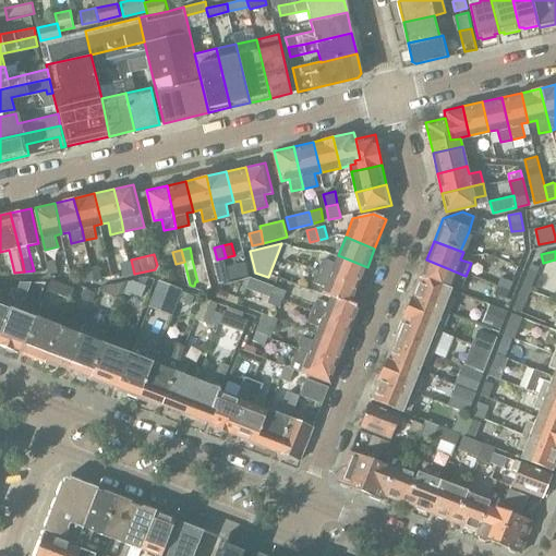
[(330,275),(360,286),(367,267),(338,255),(335,262),(324,257),(318,270),(330,275)]
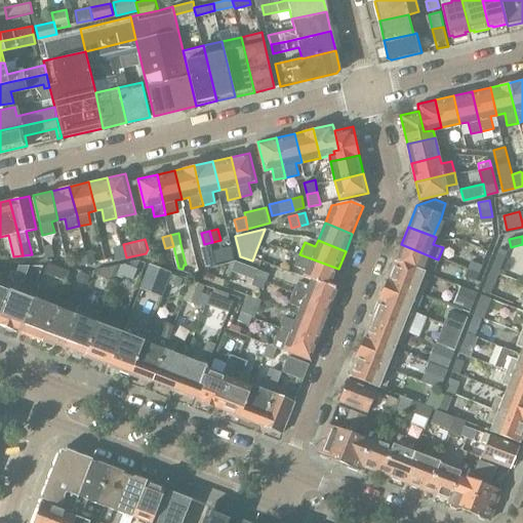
[(44,245),(47,257),(55,255),(52,243),(44,245)]
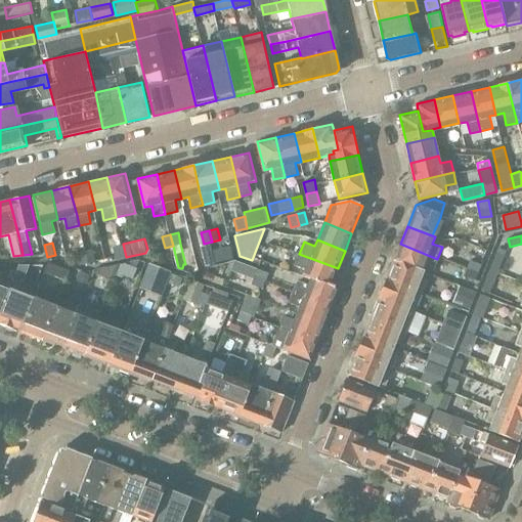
[(113,246),(116,256),(116,259),(126,257),(123,244),(113,246)]
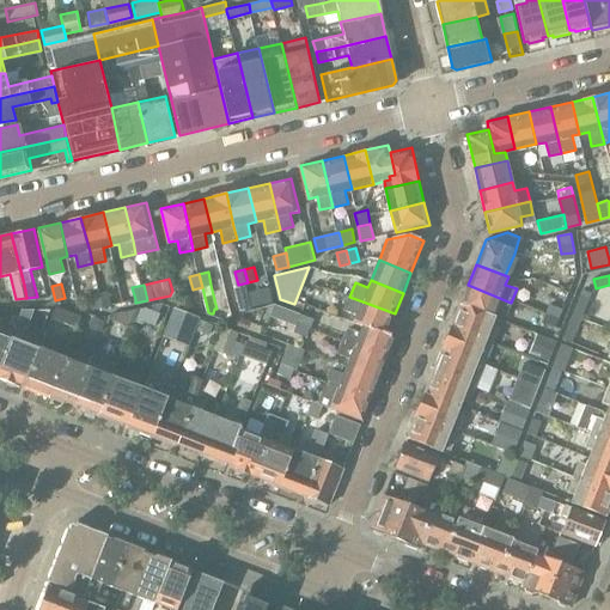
[(245,285),(236,287),(242,310),(250,307),(245,285)]
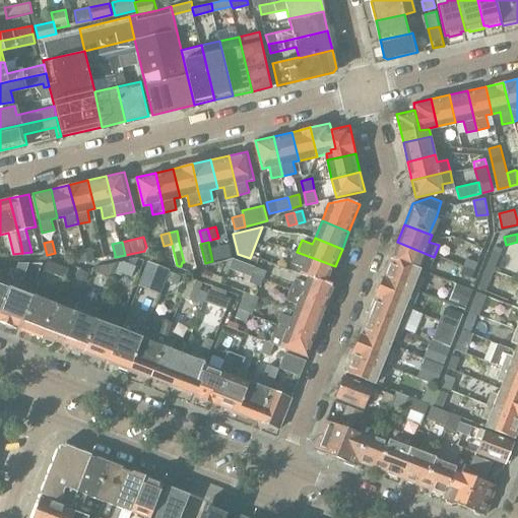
[(390,259),(417,269),(421,263),(430,266),(434,257),(397,242),(390,259)]
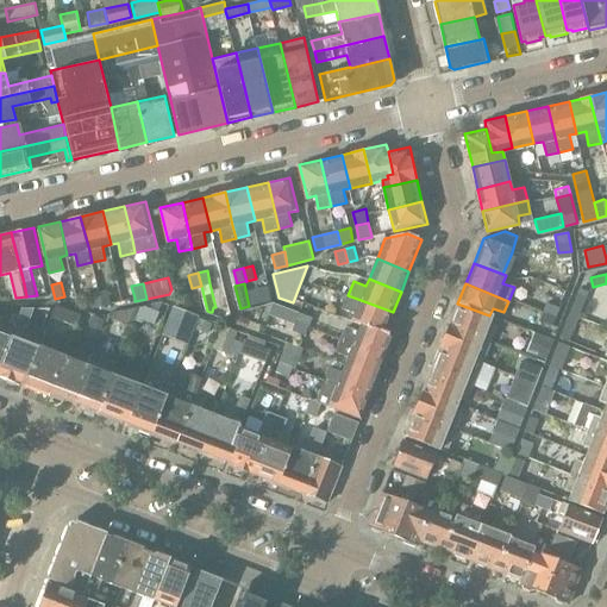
[(580,315),(590,292),(581,288),(571,312),(580,315)]
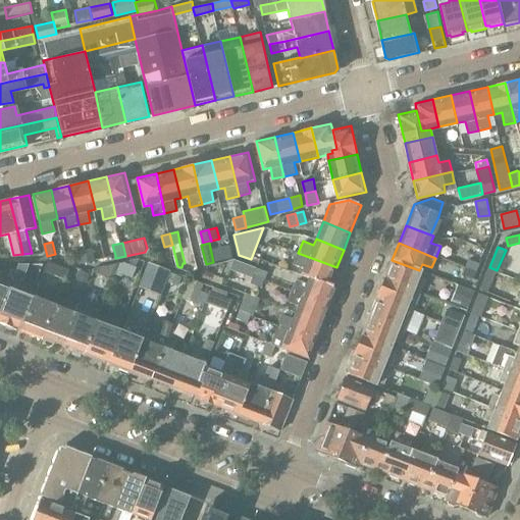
[(93,248),(85,250),(88,261),(95,260),(93,248)]
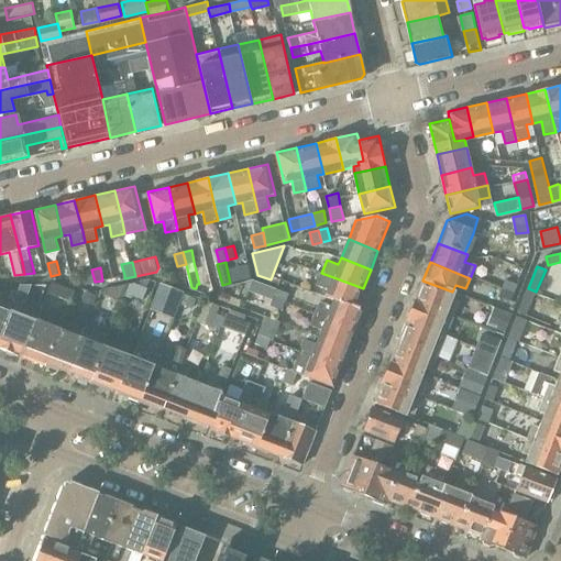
[(95,282),(91,270),(83,271),(86,284),(95,282)]
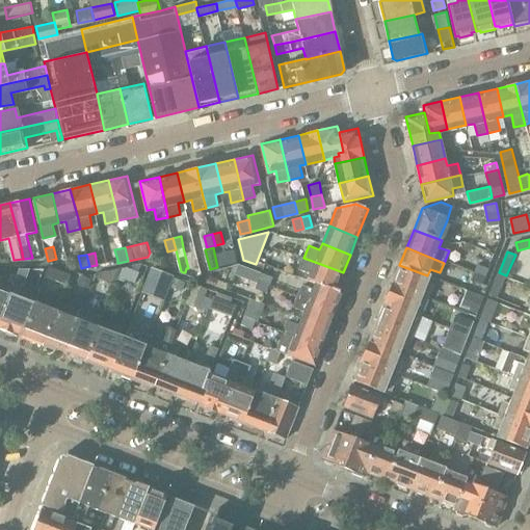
[(315,283),(340,292),(341,289),(337,288),(343,272),(315,262),(303,258),(299,268),(311,272),(308,280),(315,283)]
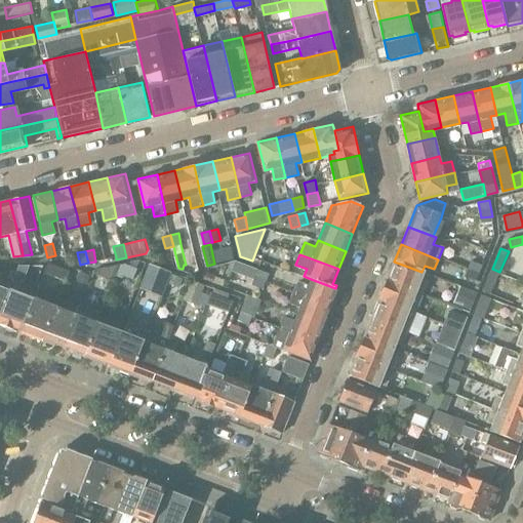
[(254,277),(266,281),(269,273),(235,259),(231,270),(234,271),(254,279),(254,277)]
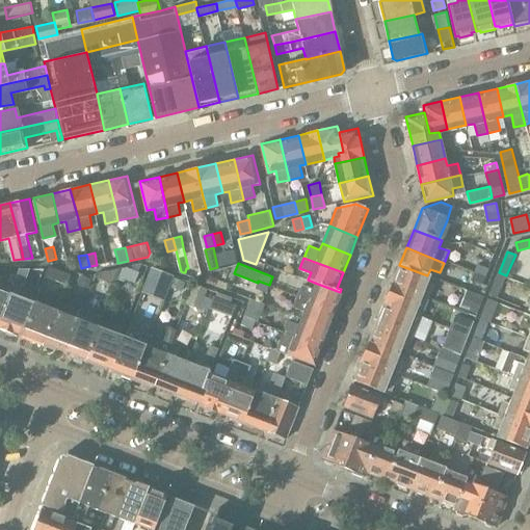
[(46,275),(67,284),(70,273),(50,265),(46,275)]
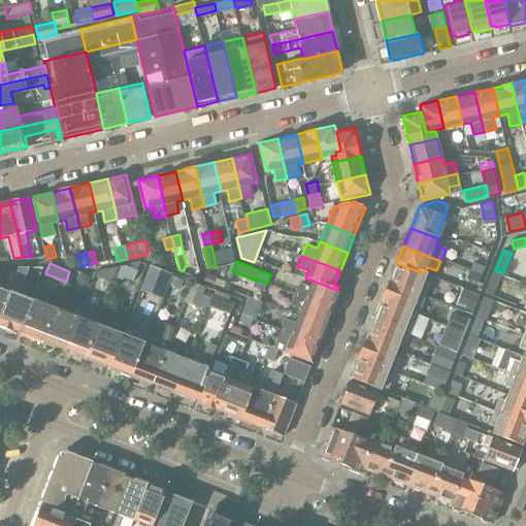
[(396,263),(389,283),(425,297),(429,285),(422,282),(425,274),(424,274),(424,273),(396,263)]
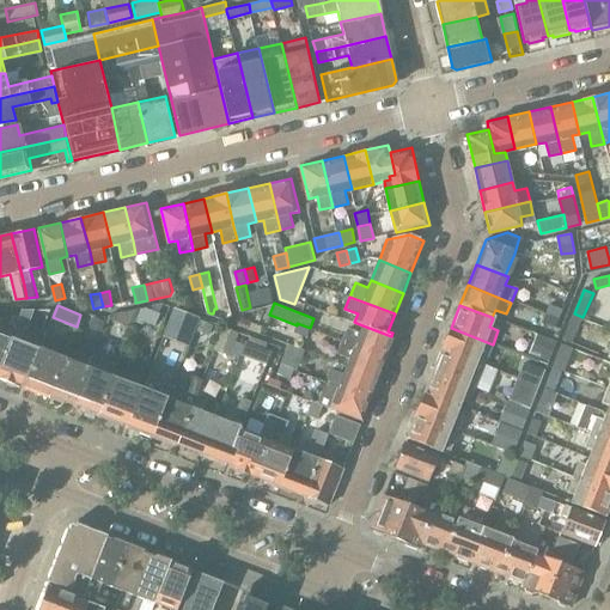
[(550,305),(547,315),(560,319),(563,310),(550,305)]
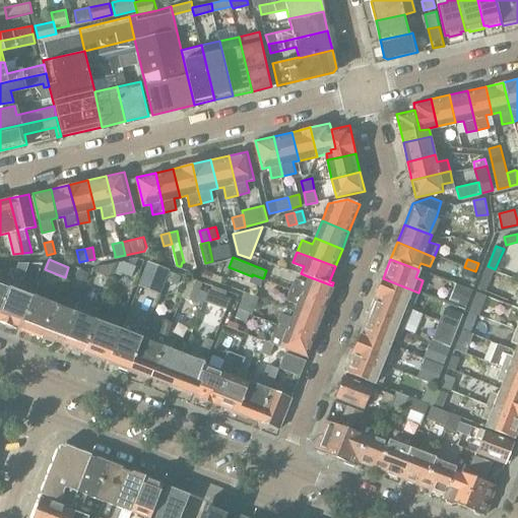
[(118,262),(116,267),(133,274),(136,265),(124,260),(118,262)]
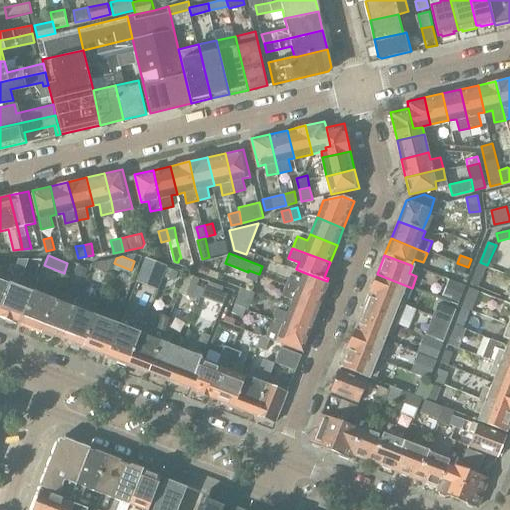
[(142,267),(141,269),(162,276),(167,264),(155,260),(146,256),(142,267)]
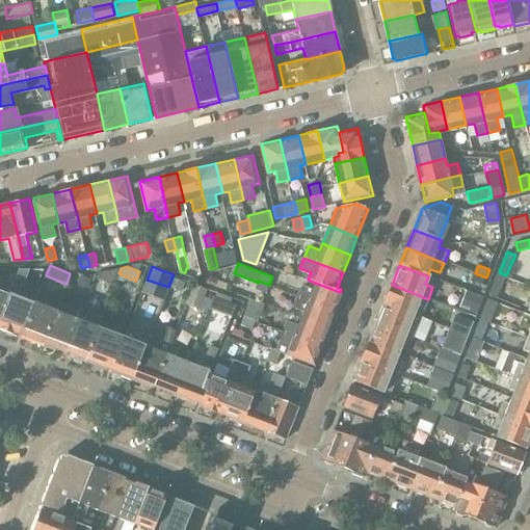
[(29,268),(21,268),(19,268),(14,282),(23,285),(29,268)]
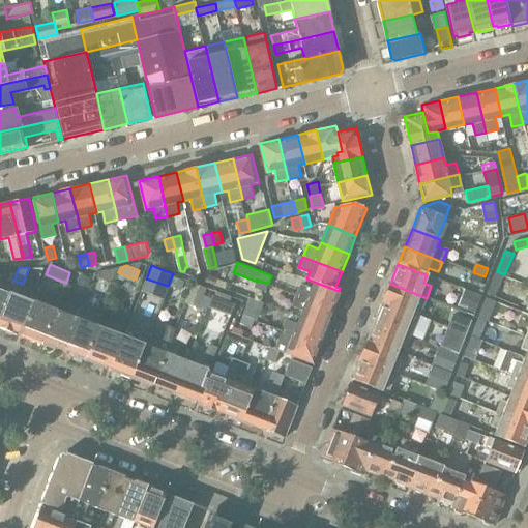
[(93,276),(113,285),(118,272),(120,267),(94,273),(93,276)]
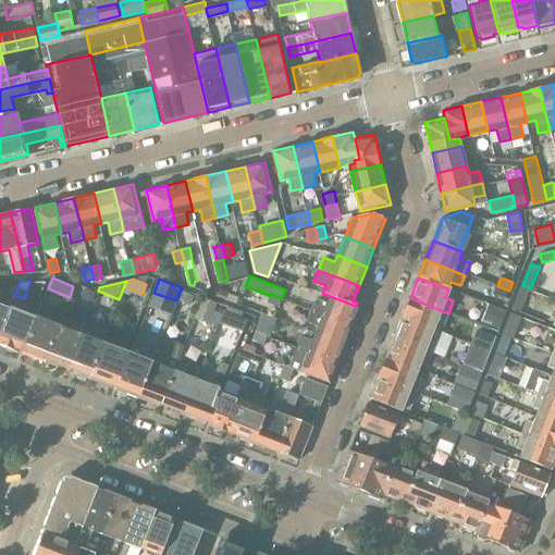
[(522,285),(513,308),(521,312),(530,288),(522,285)]
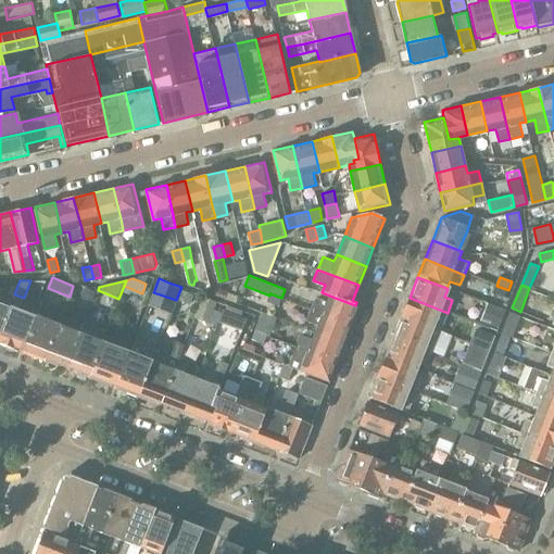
[(93,300),(98,290),(86,286),(82,296),(93,300)]
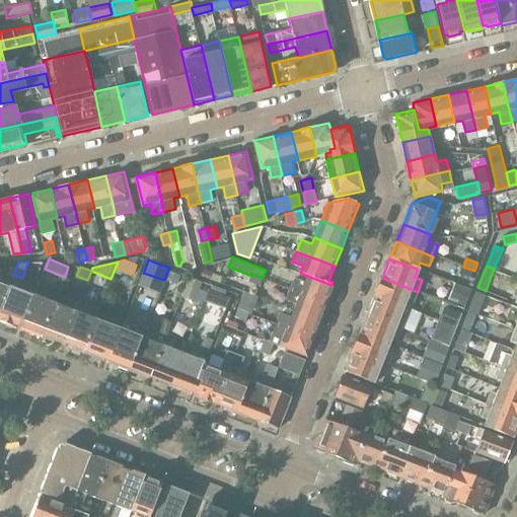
[(471,278),(474,271),(463,267),(460,274),(471,278)]
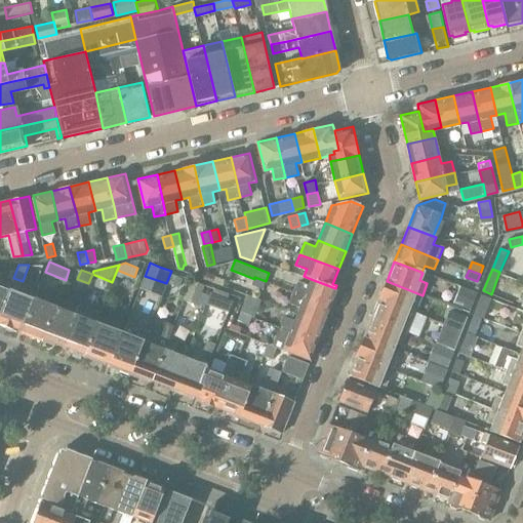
[(184,278),(172,274),(168,285),(180,289),(184,278)]
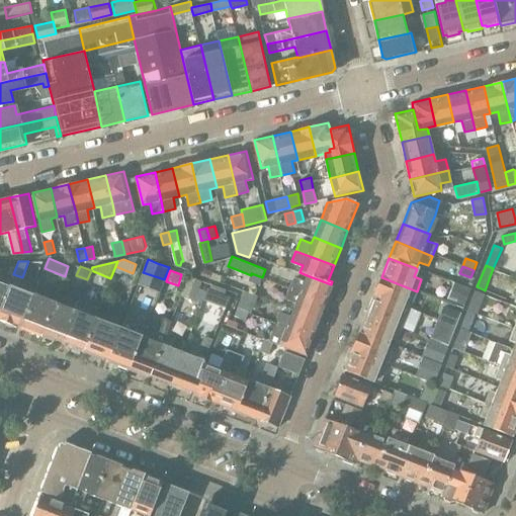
[(251,275),(249,280),(259,284),(262,277),(251,273),(251,275)]
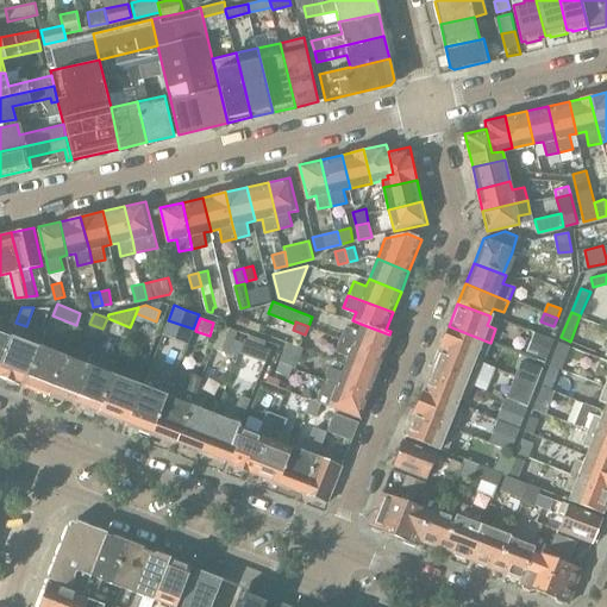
[(238,330),(223,324),(214,346),(230,352),(238,330)]
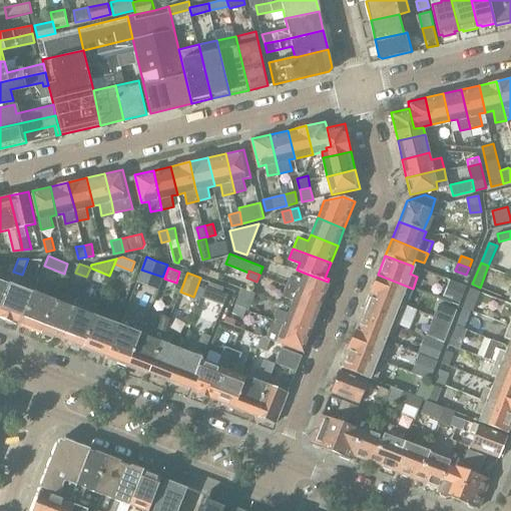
[(287,286),(325,300),(332,283),(328,282),(304,273),(302,278),(292,274),(287,286)]
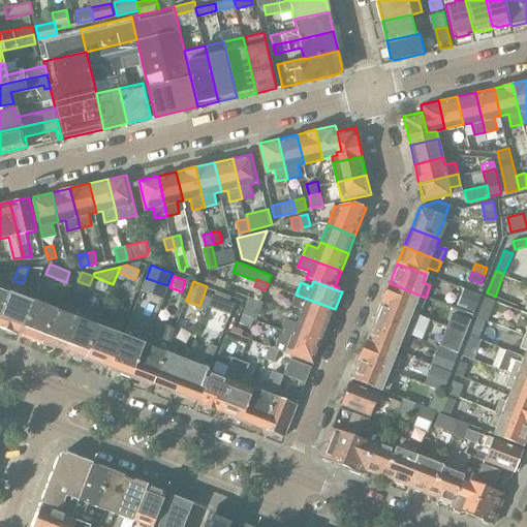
[(0,289),(0,315),(8,292),(11,285),(3,282),(0,289)]
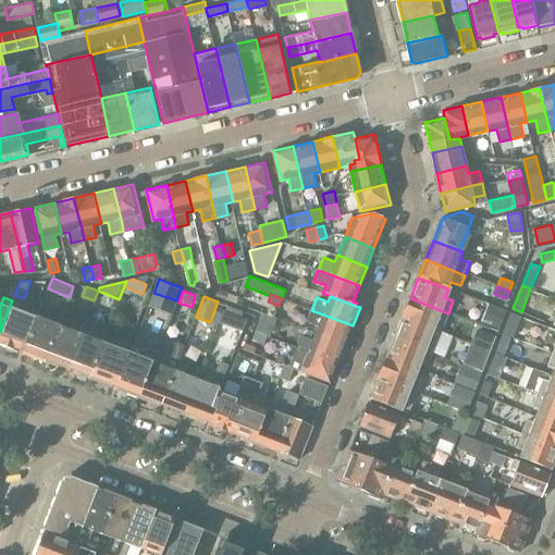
[(402,318),(433,330),(435,323),(443,327),(448,313),(410,298),(402,318)]
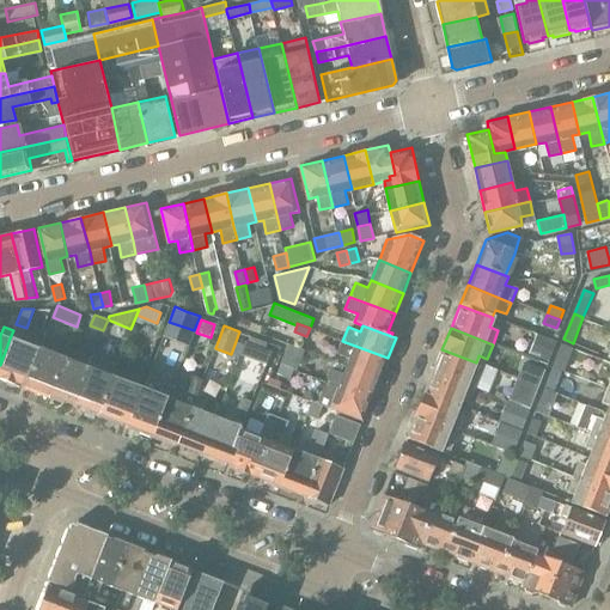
[(48,394),(49,395),(63,358),(53,354),(59,335),(47,330),(40,351),(26,385),(37,389),(37,391),(47,395),(48,394)]
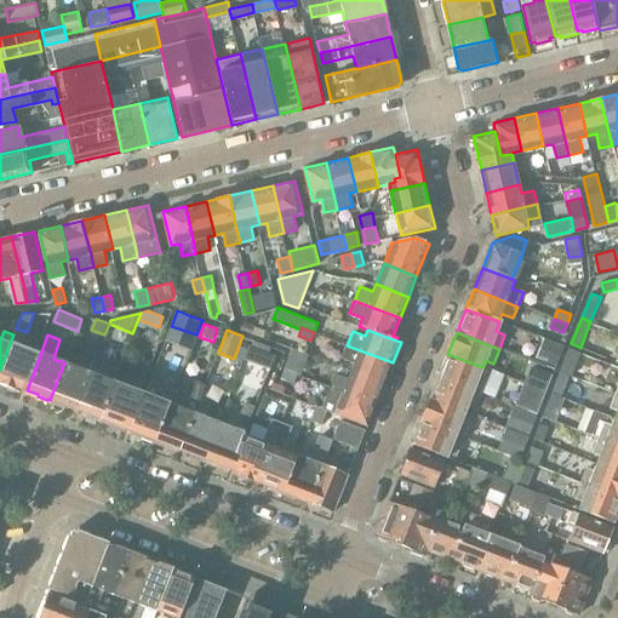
[(272,347),(255,339),(252,345),(250,344),(244,358),(269,367),(274,354),(269,352),(272,347)]
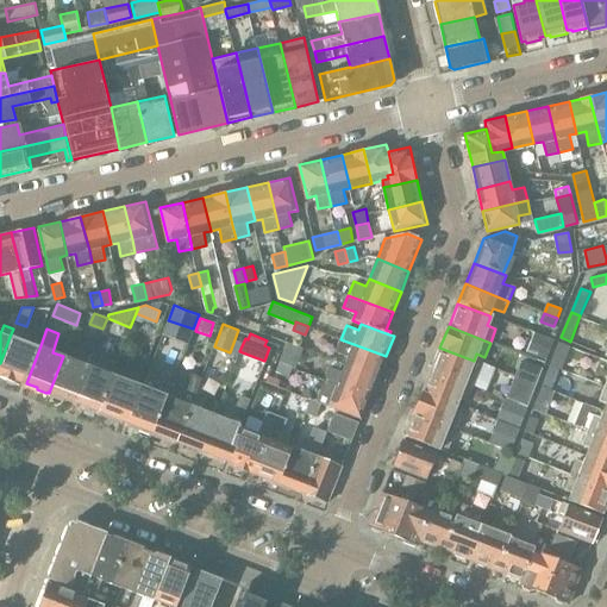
[(536,333),(527,352),(546,361),(555,340),(536,333)]
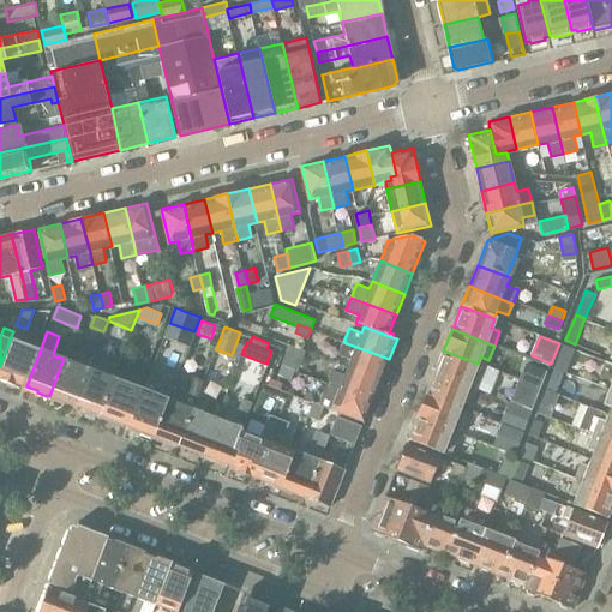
[(21,387),(35,351),(10,340),(0,366),(0,378),(9,382),(10,384),(17,388),(19,385),(21,387)]
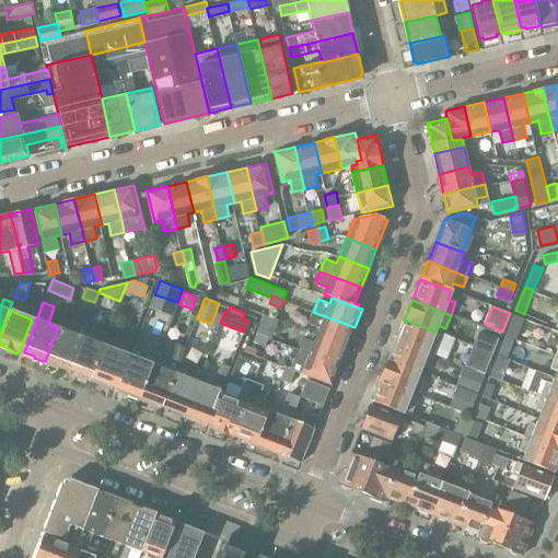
[(317,335),(347,346),(355,327),(313,312),(309,323),(321,327),(317,335)]
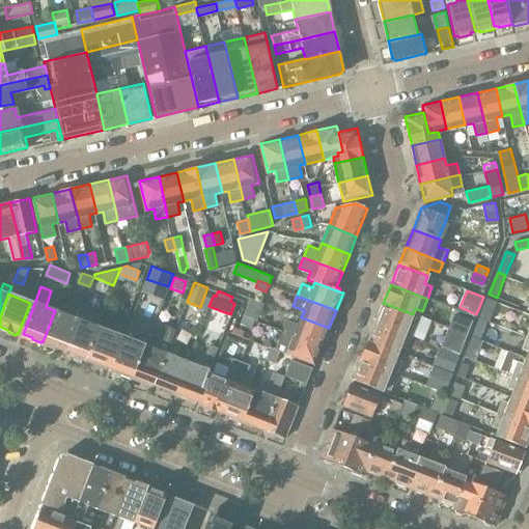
[(251,297),(247,307),(244,315),(255,319),(255,318),(258,319),(265,303),(251,297)]
